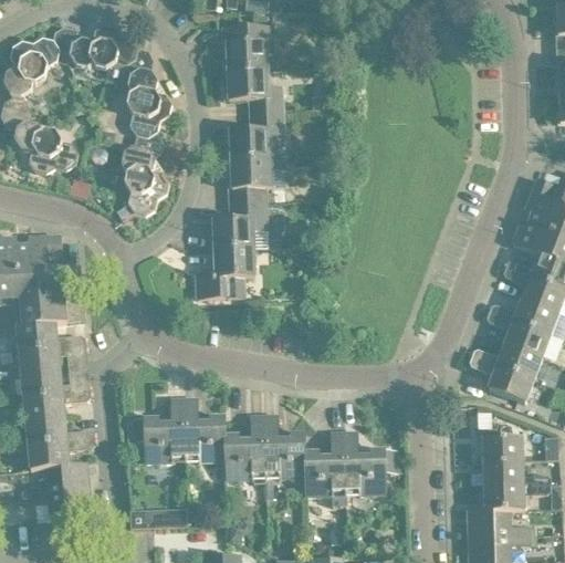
[(564,4),(557,6),(557,7),(555,7),(552,10),(552,18),(555,21),(557,21),(558,49),(564,49),(564,4)]
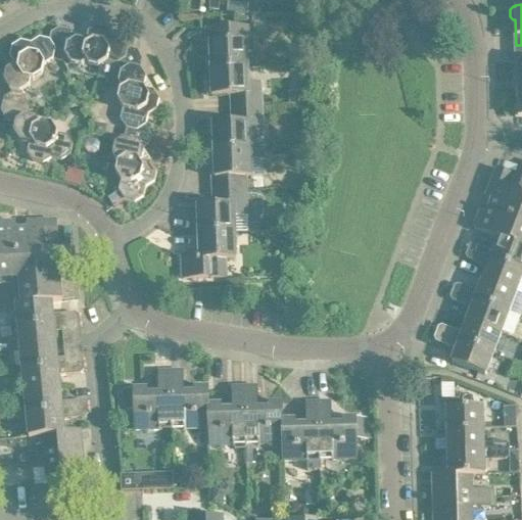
[(54,45),(54,46),(63,48),(63,50),(68,60),(79,62),(84,58),(86,61),(96,63),(105,58),(115,60),(124,55),(127,44),(122,35),(111,33),(106,25),(96,21),(87,28),(85,37),(76,35),(69,27),(57,24),(51,25),(49,36),(54,45)]
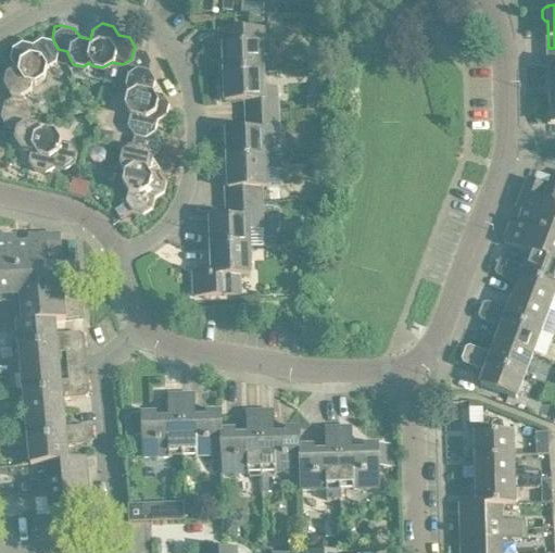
[(224,71),(263,70),(262,52),(268,52),(267,25),(221,26),(221,42),(224,42),(224,71)]
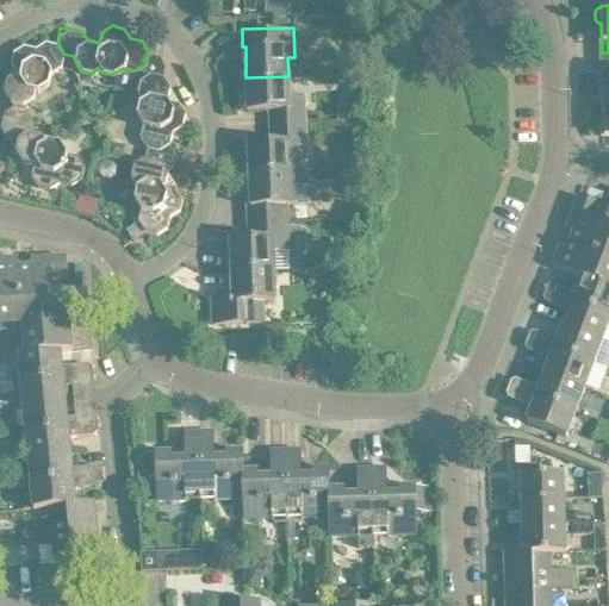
[(4,110),(2,116),(11,116),(32,120),(24,101),(32,97),(35,88),(37,89),(48,82),(50,72),(61,64),(63,54),(63,52),(57,42),(44,39),(35,45),(24,43),(13,49),(10,61),(16,72),(6,76),(4,89),(13,105),(4,110)]
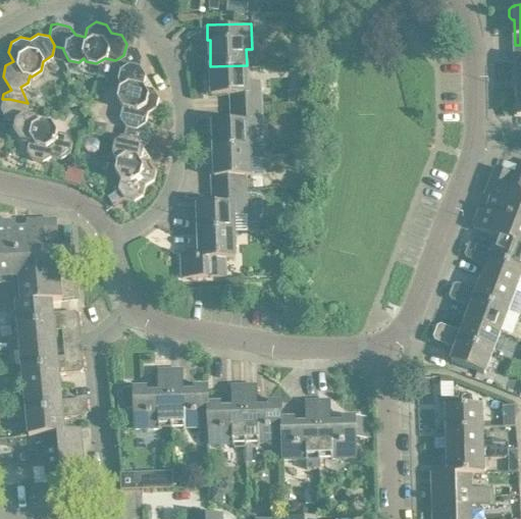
[(136,125),(145,120),(147,111),(155,106),(157,96),(152,87),(142,85),(145,74),(139,65),(141,55),(136,46),(126,44),(123,55),(115,60),(119,68),(117,80),(120,85),(118,86),(116,96),(121,105),(119,114),(125,123),(136,125)]
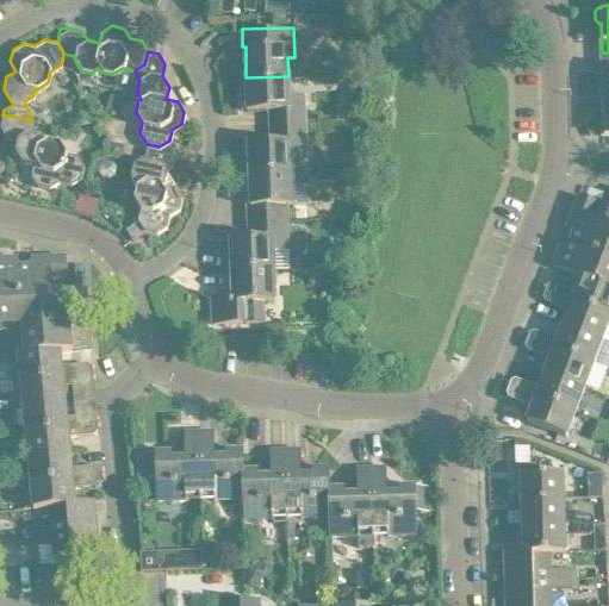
[(289,76),(246,77),(247,108),(269,107),(269,124),(304,123),(303,93),(289,93),(289,76)]
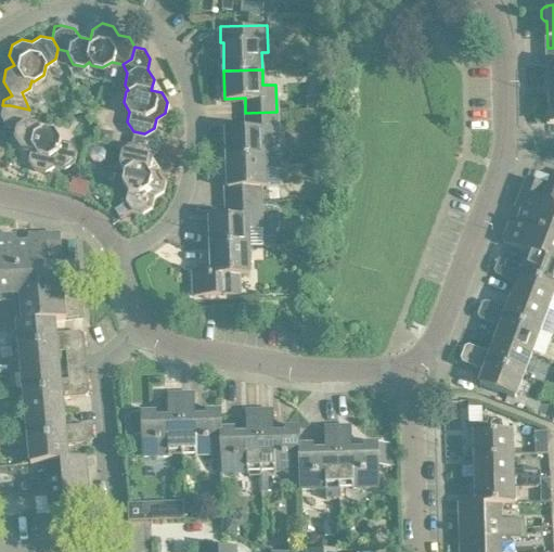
[(7,126),(15,128),(14,133),(20,144),(29,146),(27,156),(34,168),(44,170),(53,165),(64,167),(73,161),(76,150),(69,140),(60,138),(54,128),(42,126),(40,127),(37,122),(28,119),(29,112),(29,110),(10,105),(2,105),(1,114),(7,126)]
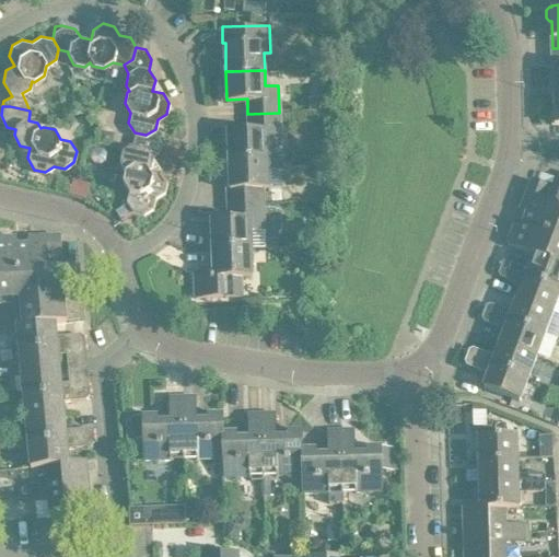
[(228,158),(267,157),(267,139),(280,139),(279,113),(247,114),(247,129),(228,129),(228,158)]
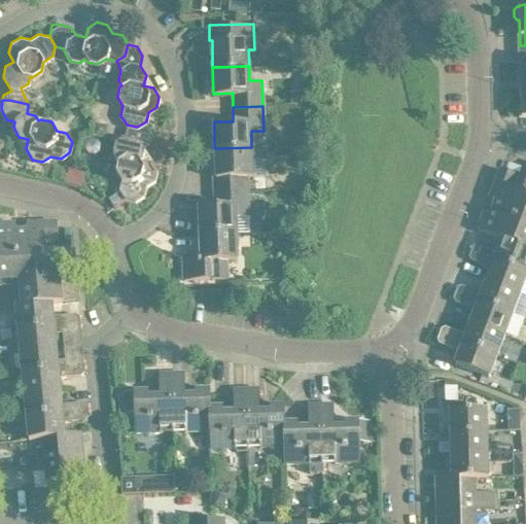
[(137,127),(127,125),(124,136),(115,142),(112,151),(118,161),(115,171),(120,180),(118,188),(125,199),(135,201),(143,196),(146,185),(154,180),(156,170),(150,160),(142,158),(144,148),(143,146),(149,142),(151,131),(146,121),(137,127)]
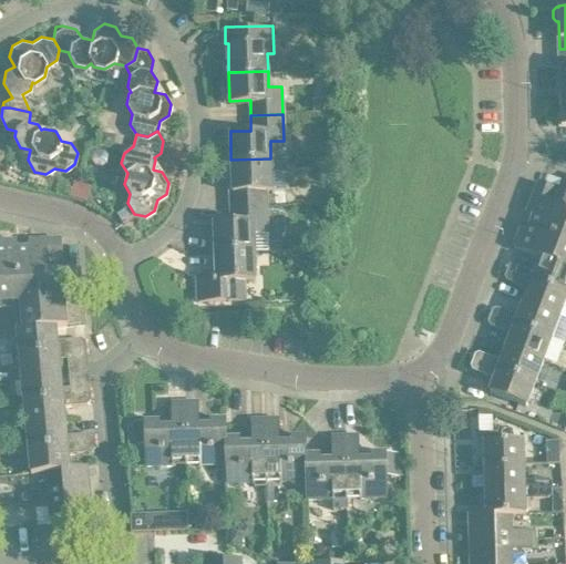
[(228,204),(265,203),(265,186),(271,186),(270,170),(284,170),(284,159),(270,159),(230,160),(232,187),(228,188),(228,204)]
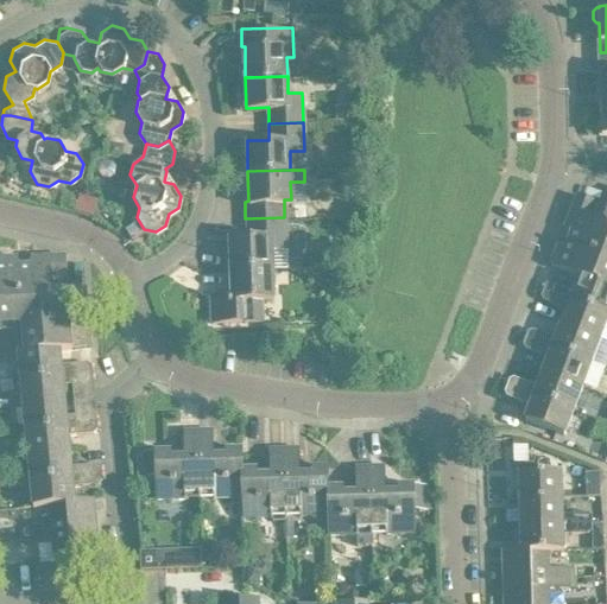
[(550,261),(579,272),(606,283),(606,226),(588,218),(595,198),(577,191),(564,223),(576,228),(571,240),(560,235),(550,261)]
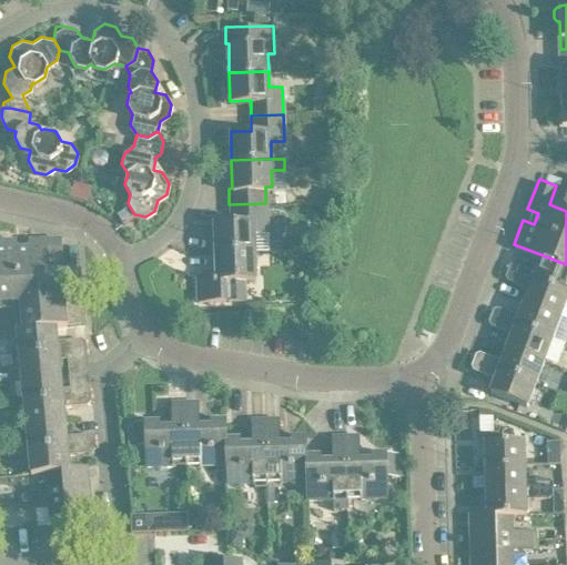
[(215,250),(255,249),(254,231),(266,230),(265,203),(229,204),(230,220),(214,221),(215,250)]
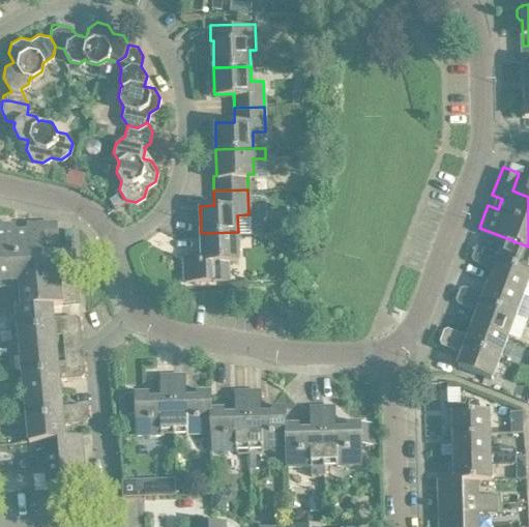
[(0,222),(0,276),(17,276),(24,282),(26,303),(26,304),(53,301),(53,302),(62,301),(60,280),(77,277),(74,249),(56,251),(56,256),(38,257),(38,239),(58,238),(58,222),(27,222),(27,233),(16,233),(16,222),(0,222)]
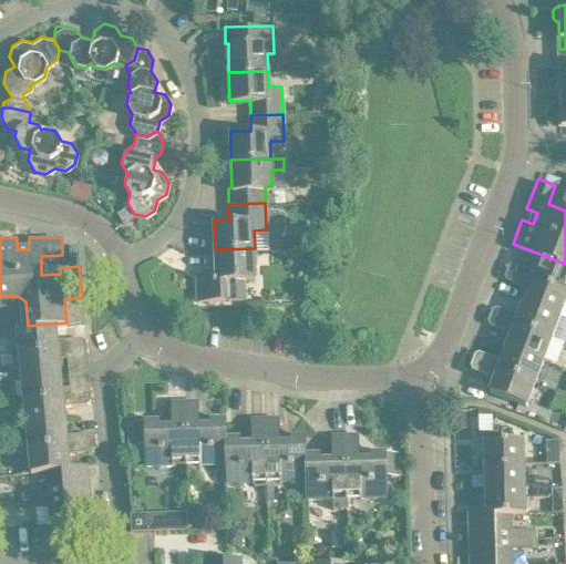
[(255,248),(215,249),(215,273),(197,273),(197,298),(245,297),(245,276),(255,276),(255,248)]
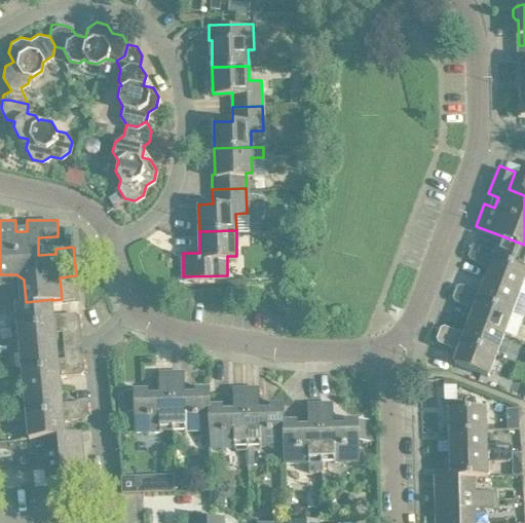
[(524,245),(500,235),(496,248),(476,239),(472,243),(470,247),(524,267),(524,245)]
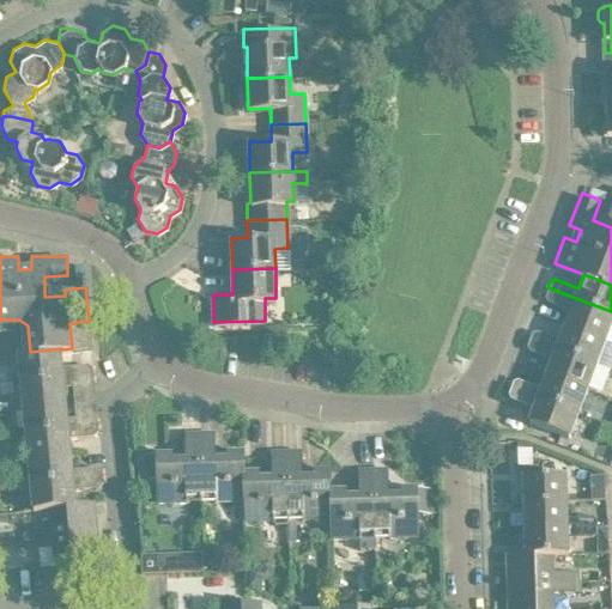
[(605,336),(611,318),(611,311),(547,287),(545,293),(547,298),(571,306),(565,322),(605,336)]
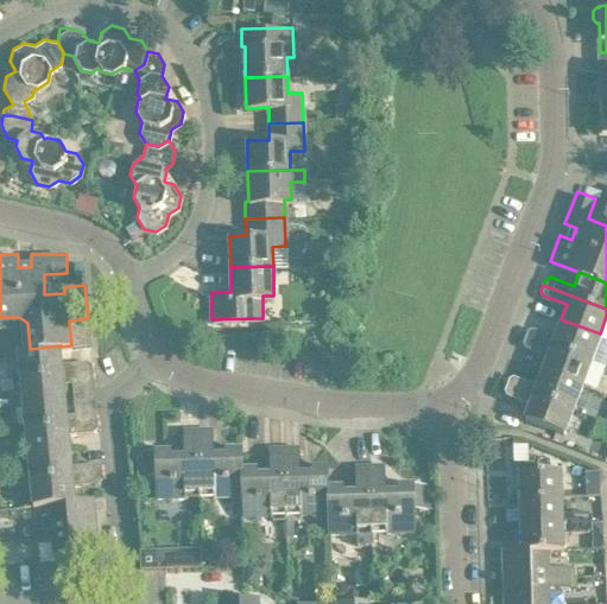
[(592,358),(600,334),(561,319),(556,334),(531,324),(528,326),(525,334),(592,358)]
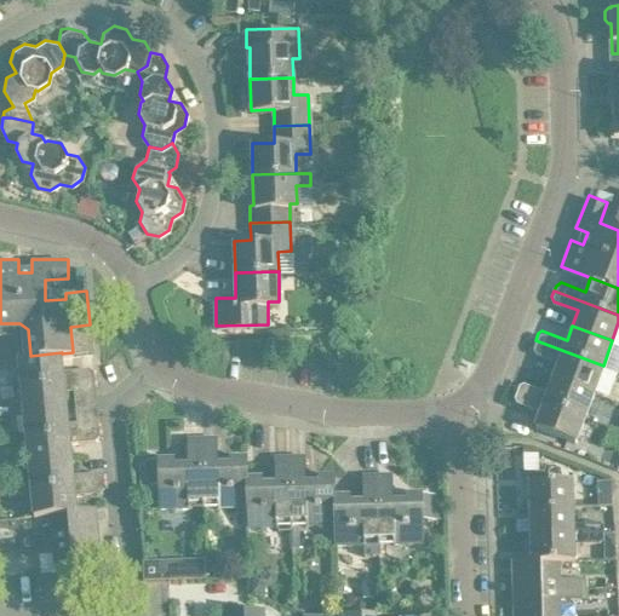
[(559,360),(554,374),(594,390),(603,366),(536,340),(532,346),(536,351),(559,360)]
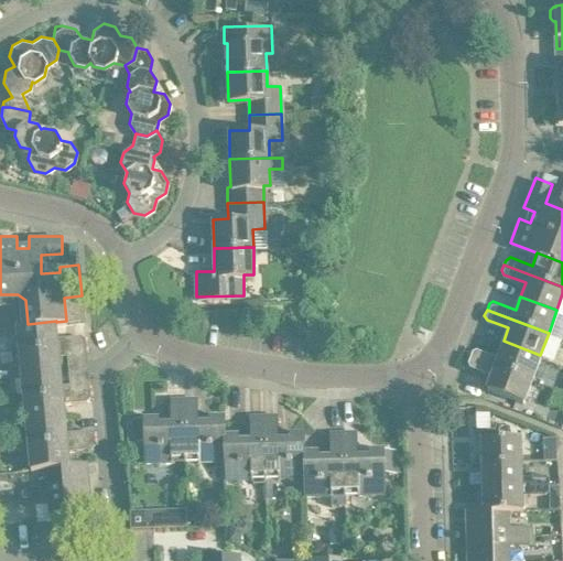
[(17,324),(19,349),(84,343),(84,337),(79,334),(57,336),(56,322),(56,321),(28,324),(28,323),(17,324)]
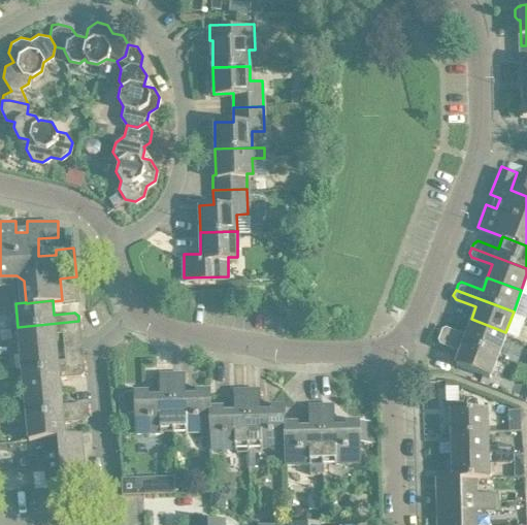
[(439,331),(497,353),(505,332),(471,319),(466,331),(446,324),(441,327),(439,331)]
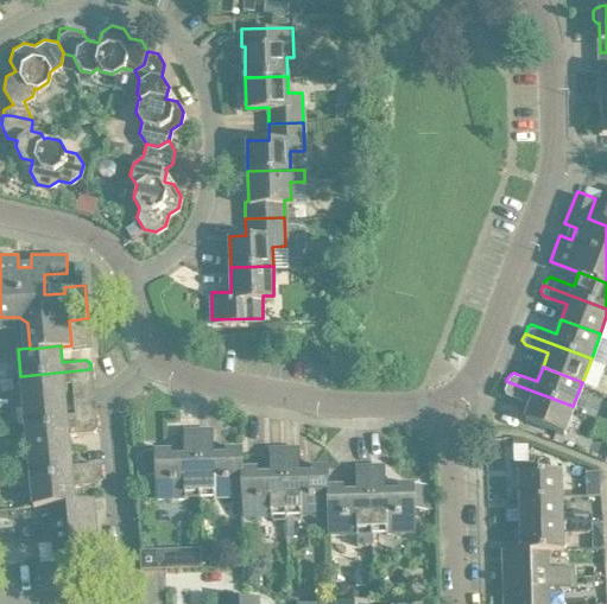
[(20,376),(23,401),(65,398),(64,382),(88,380),(92,376),(90,369),(20,376)]
